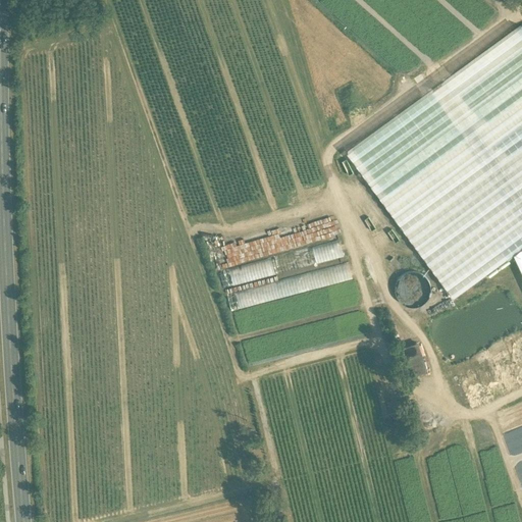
[(521,27),(521,25),(348,152),(454,297),(514,253),(521,247),(521,27)]
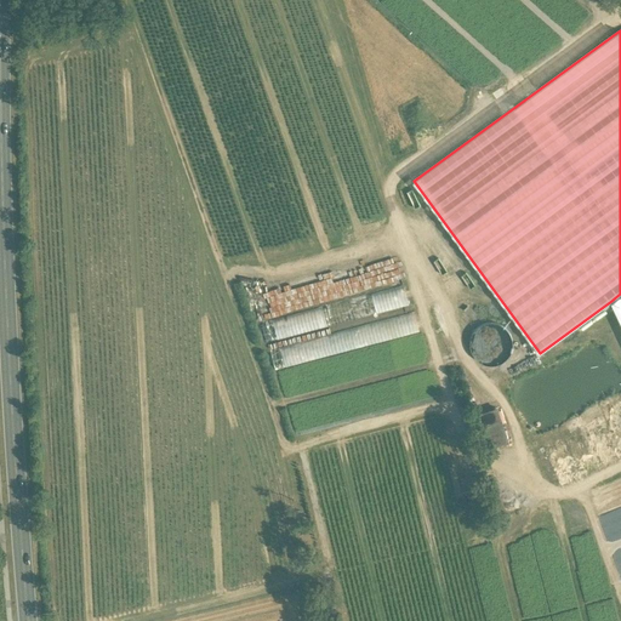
[(372,314),(408,305),(403,284),(366,294),(372,314)]
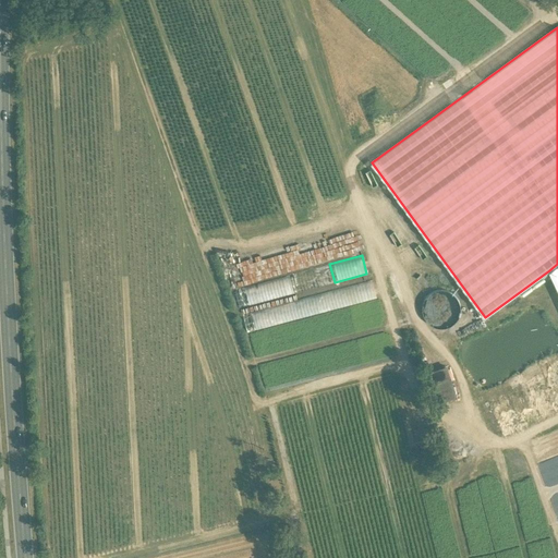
[(289,275),(238,288),(242,305),(293,293),(289,275)]
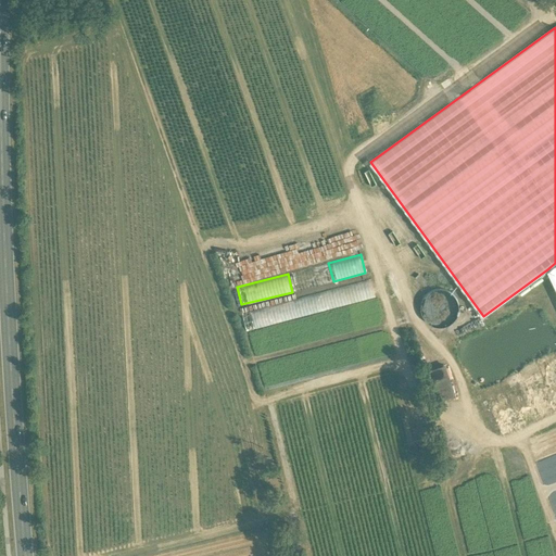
[(370,281),(247,308),(250,326),(375,299),(370,281)]
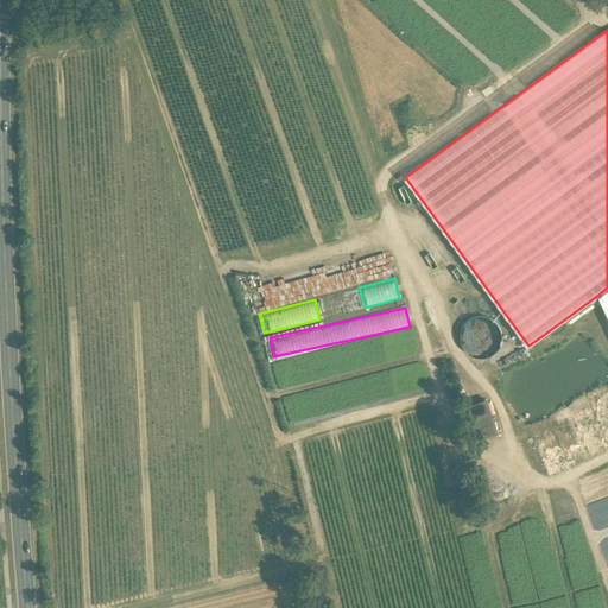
[(466,349),(499,349),(499,324),(491,324),(491,316),(466,316),(466,349)]
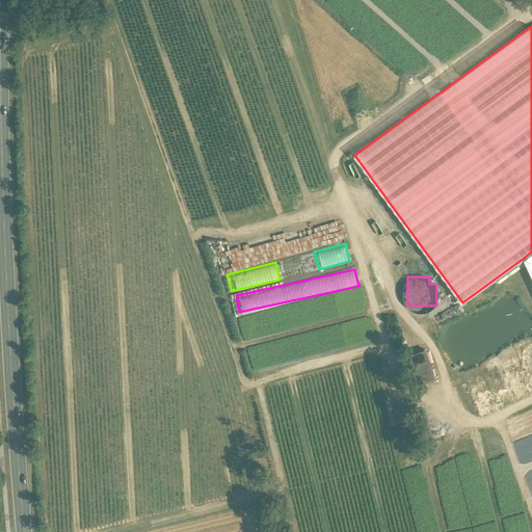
[(425,349),(407,354),(417,384),(434,378),(425,349)]
